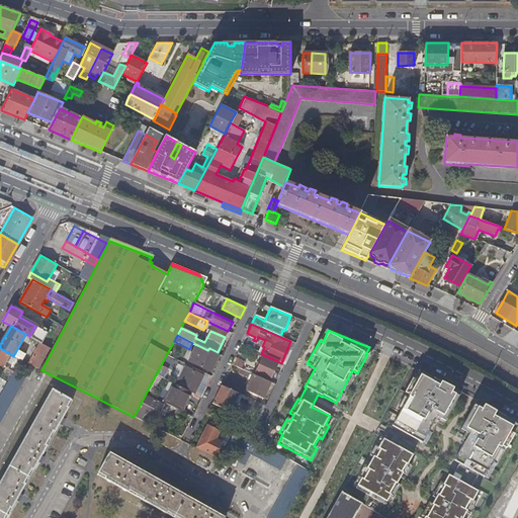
[(38,369),(50,348),(40,342),(28,363),(31,365),(38,369)]
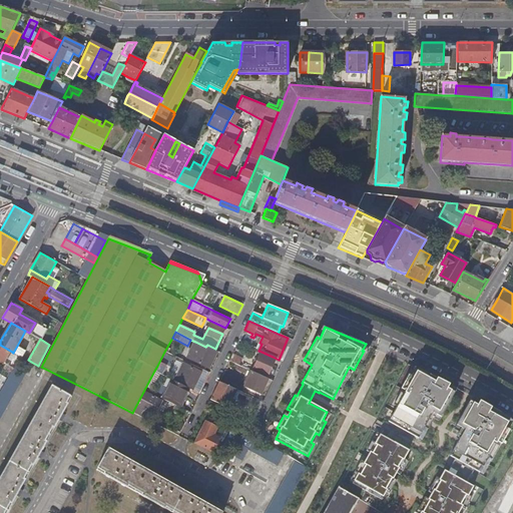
[(216,358),(218,353),(205,347),(195,342),(187,360),(208,370),(214,357),(216,358)]
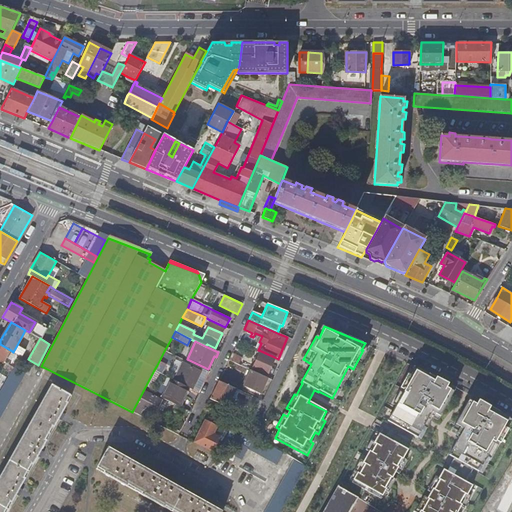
[(241,350),(244,343),(238,341),(235,347),(241,350)]
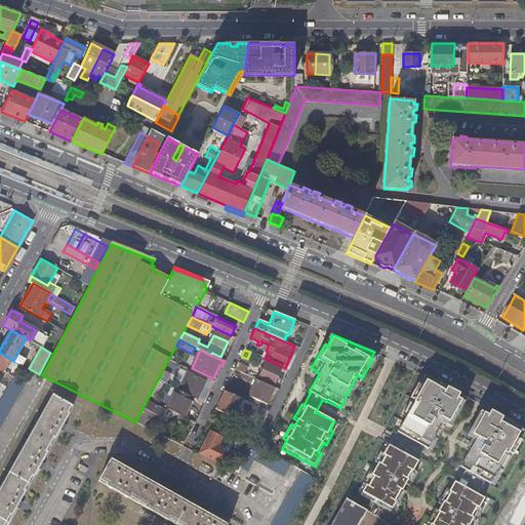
[(21,365),(22,365),(26,359),(17,354),(13,361),(18,364),(21,365)]
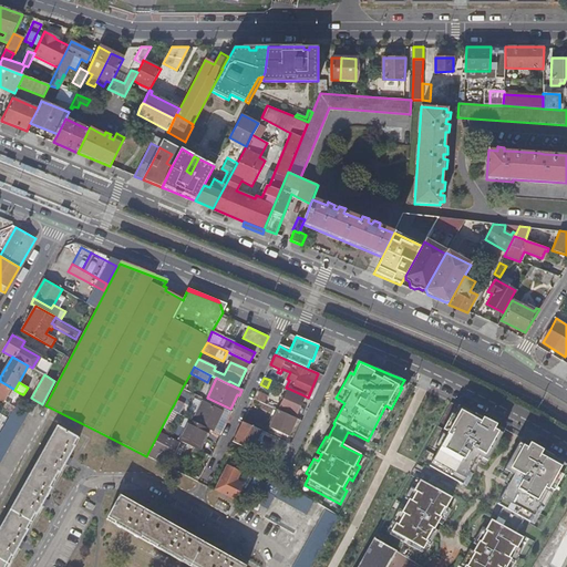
[(0,383),(0,400),(2,402),(10,390),(0,383)]
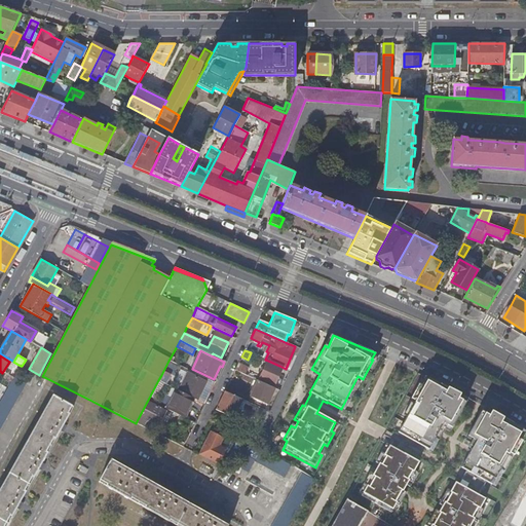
[(260,371),(262,373),(259,379),(271,384),(279,366),(268,361),(264,368),(262,367),(260,371)]
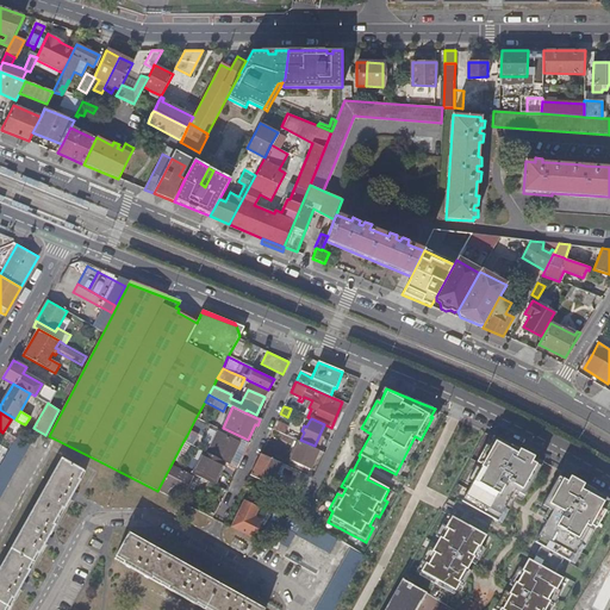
[(277,423),(273,430),(284,435),(286,428),(277,423)]
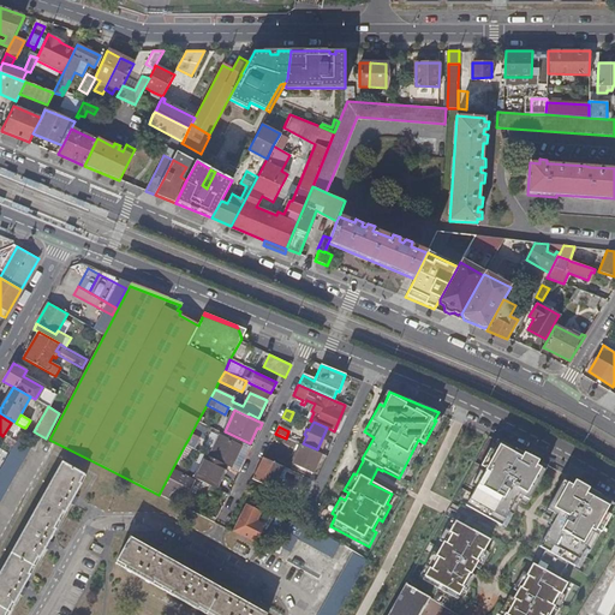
[(29,449),(37,434),(34,431),(25,428),(24,428),(16,442),(29,449)]
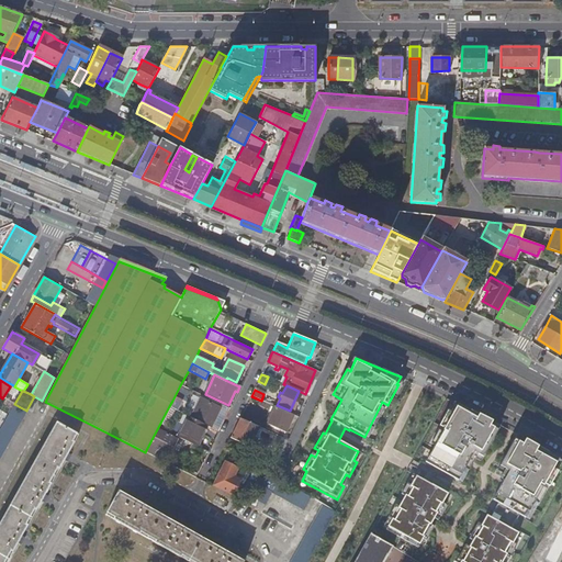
[(206,425),(211,427),(221,408),(201,398),(192,417),(206,425)]
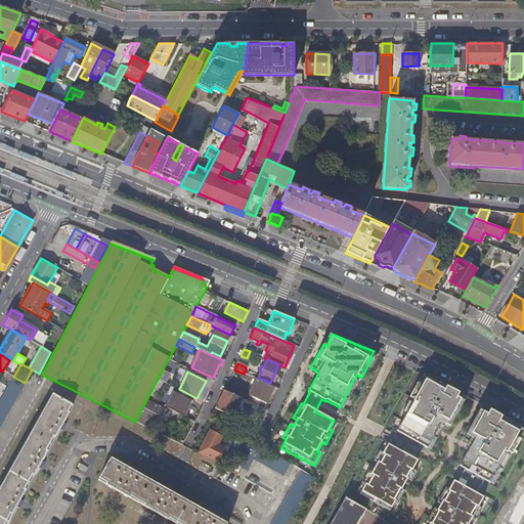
[(161,374),(158,379),(171,386),(174,381),(161,374)]
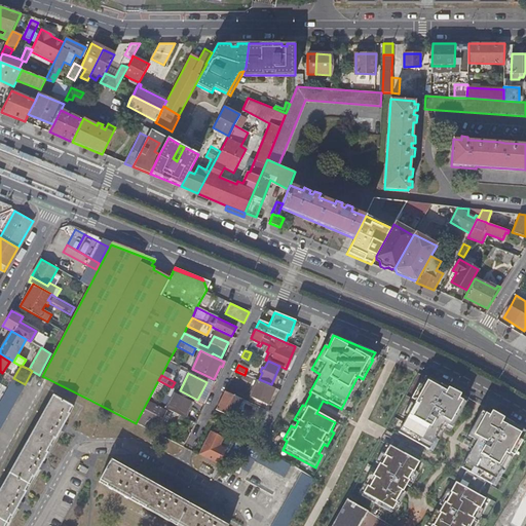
[(0,428),(25,384),(13,378),(0,402),(0,428)]
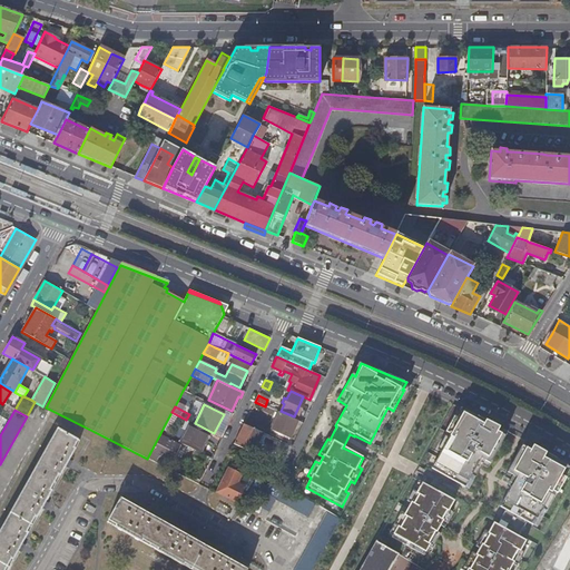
[(430,469),(463,488),(478,463),(487,469),(508,432),(464,410),(459,419),(453,416),(444,432),(450,434),(430,469)]
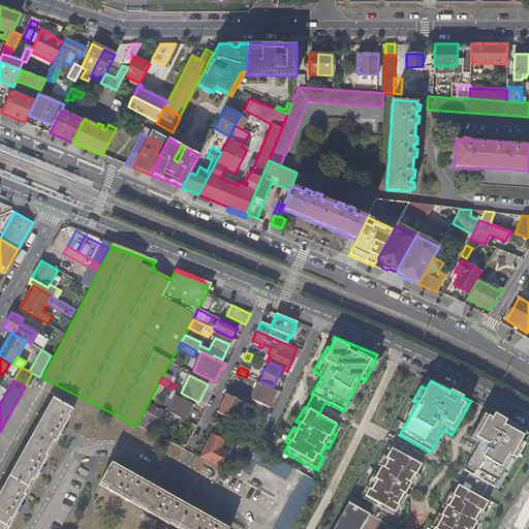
[(198,402),(206,406),(215,385),(209,381),(208,384),(198,402)]
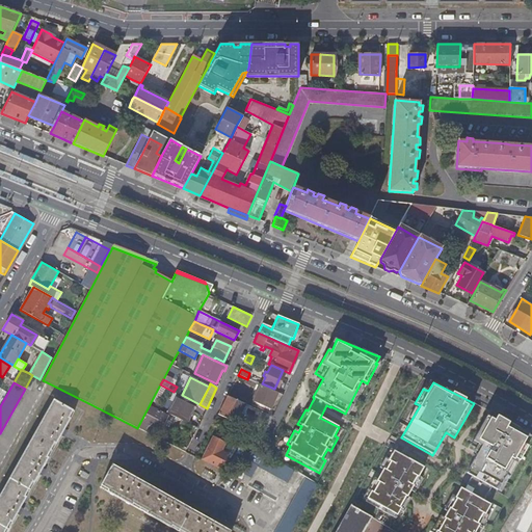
[(269,409),(276,393),(260,386),(253,401),(269,409)]
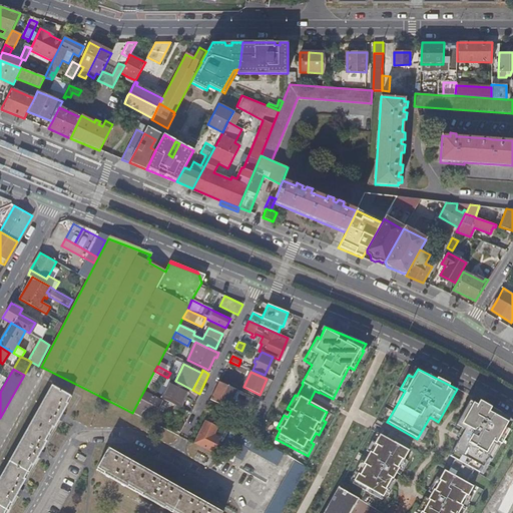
[(155,373),(149,384),(156,388),(162,377),(155,373)]
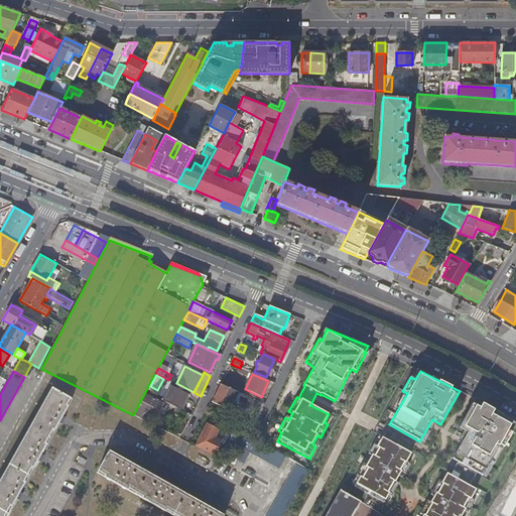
[(161,401),(164,402),(173,382),(171,381),(161,401)]
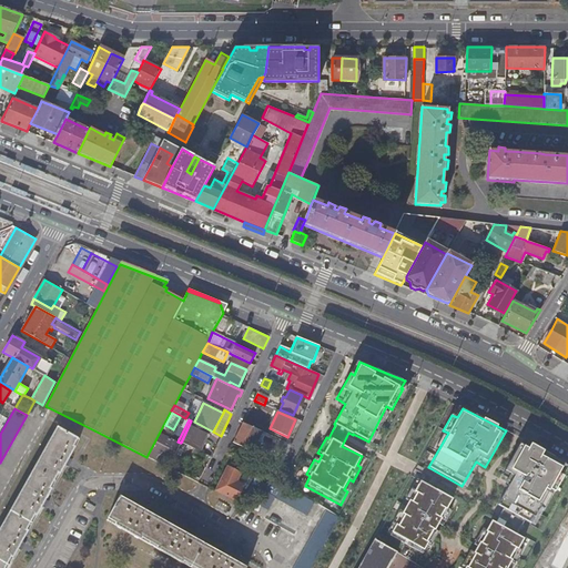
[(181,443),(199,452),(209,429),(194,422),(191,421),(181,443)]
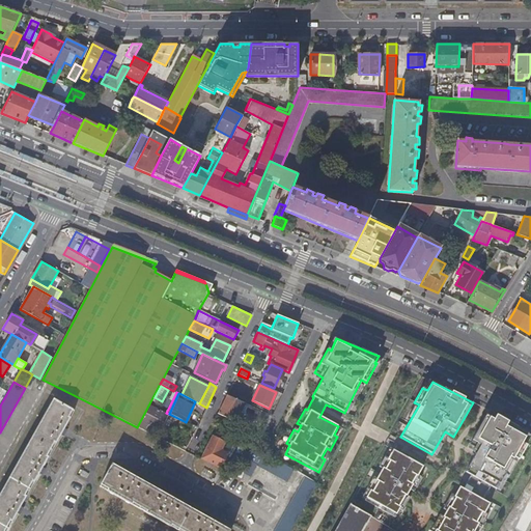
[(235,422),(245,403),(227,395),(218,414),(235,422)]
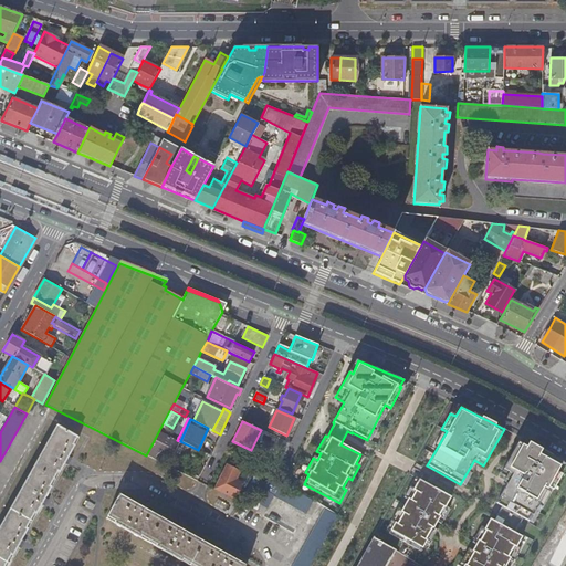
[(58,426),(0,527),(0,565),(7,565),(80,438),(58,426)]
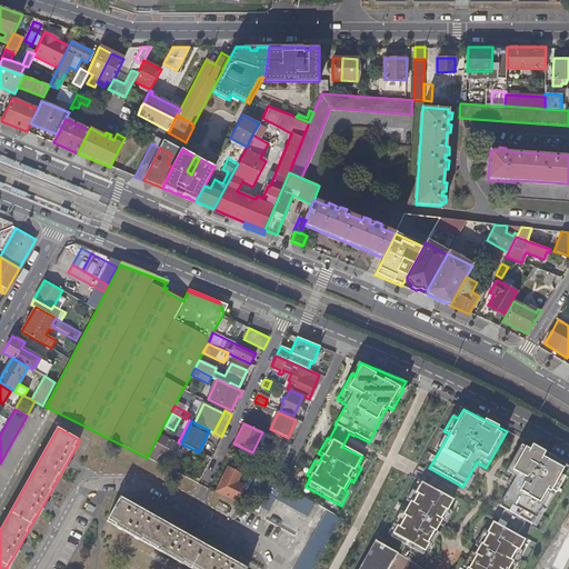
[(159,435),(147,458),(157,462),(160,455),(173,460),(180,446),(159,435)]
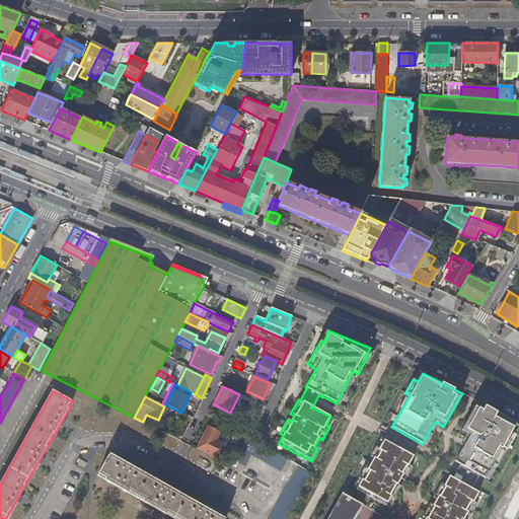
[(249,410),(263,416),(267,406),(253,400),(249,410)]
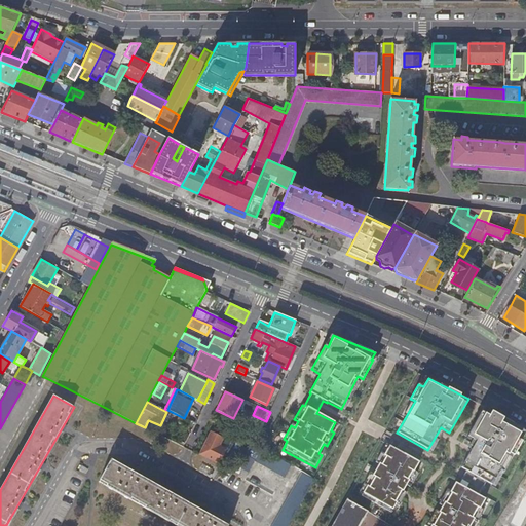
[(525,431),(525,430),(484,407),(468,431),(463,440),(472,444),(458,466),(464,470),(456,483),(452,481),(446,489),(443,487),(434,501),(437,503),(434,510),(430,508),(422,521),(425,523),(423,525),(422,525),(464,525),(468,520),(472,522),(480,510),(476,508),(482,498),(475,494),(483,481),(489,484),(503,460),(509,462),(522,441),(521,440),(525,431)]
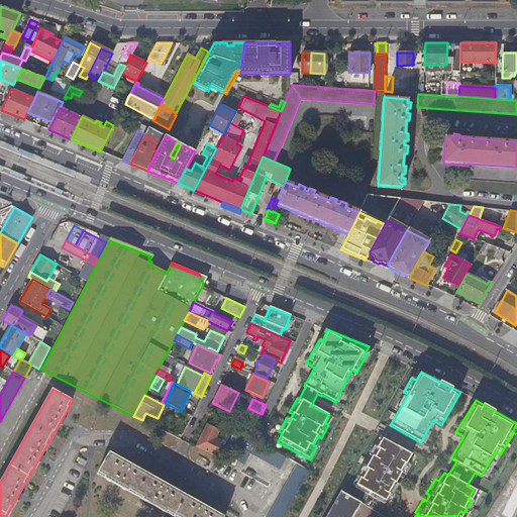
[(220,419),(224,411),(211,405),(207,413),(220,419)]
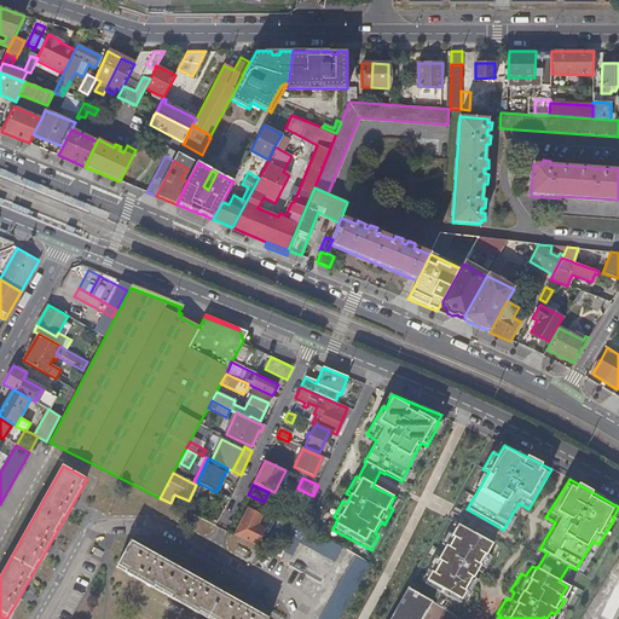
[(248,509),(261,515),(264,513),(249,505),(248,509)]
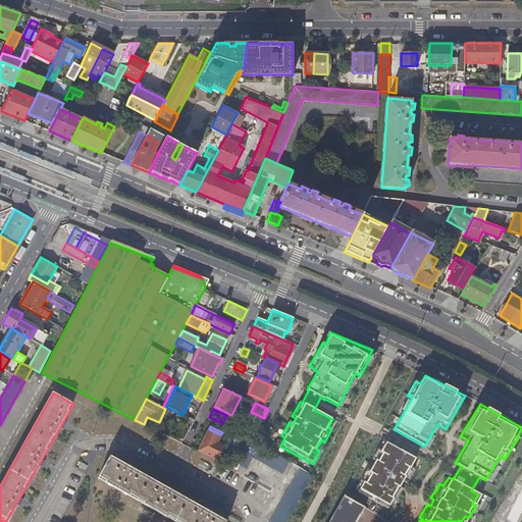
[(198,452),(216,461),(222,449),(216,445),(220,434),(209,429),(198,452)]
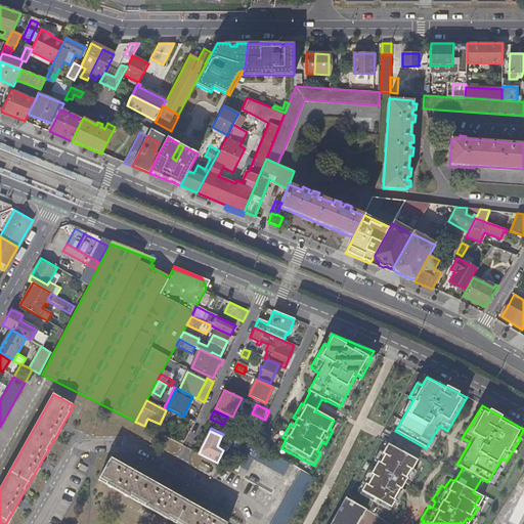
[(388,512),(389,509),(393,504),(396,505),(403,491),(400,489),(403,484),(406,485),(415,472),(411,470),(417,461),(387,444),(382,452),(378,451),(373,461),(376,463),(370,473),(366,471),(359,484),(363,486),(358,494),(388,512)]
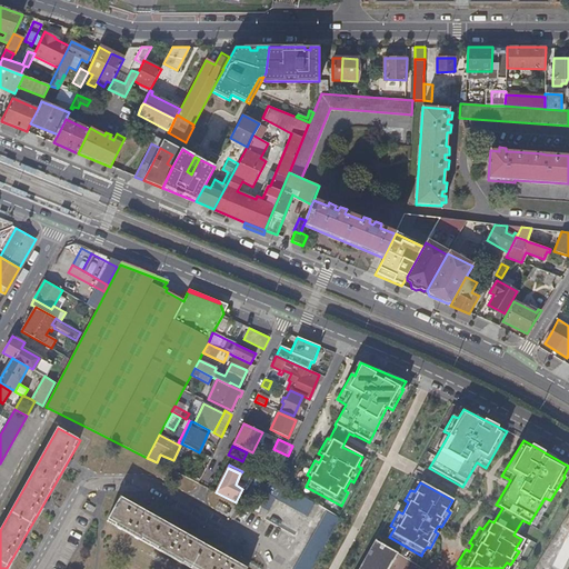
[(282,486),(276,499),(308,517),(315,503),(282,486)]
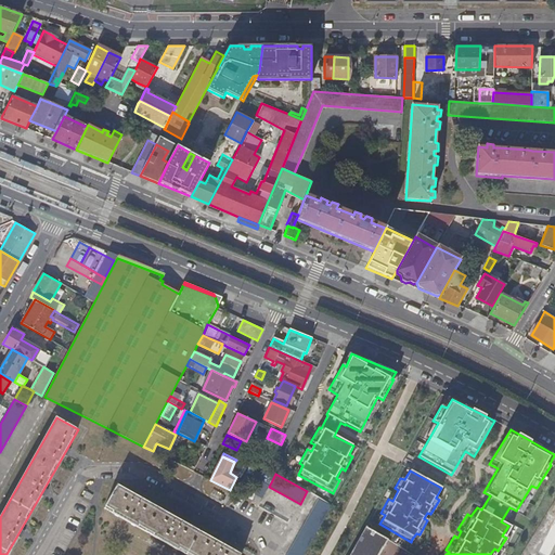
[(240,554),(118,486),(105,510),(185,554),(240,554)]
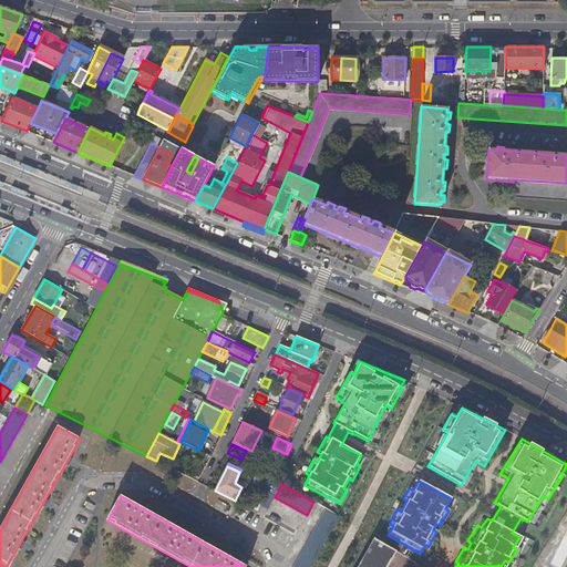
[(310,566),(339,517),(338,517),(326,511),(294,566),(310,566)]
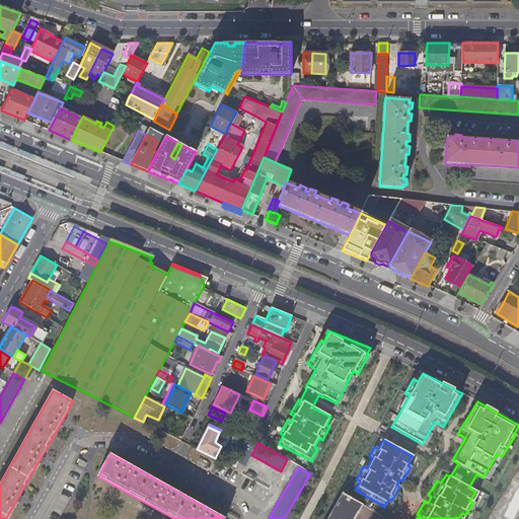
[(354,518),(362,505),(343,494),(342,495),(327,518),(354,518)]
